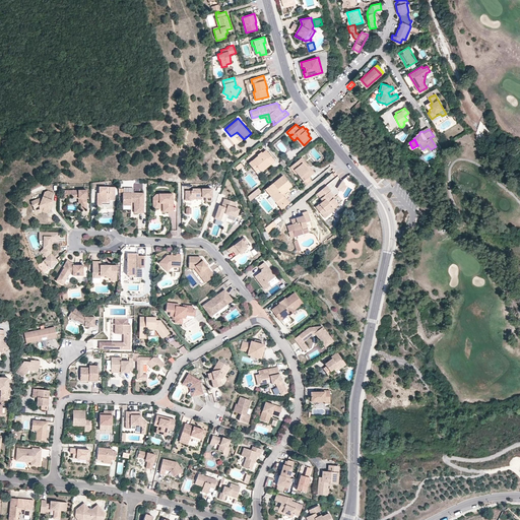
[(254,163),(251,166),(257,174),(263,170),(270,164),(271,165),(274,161),(265,150),(262,152),(261,151),(257,154),(258,155),(252,160),(254,163)]
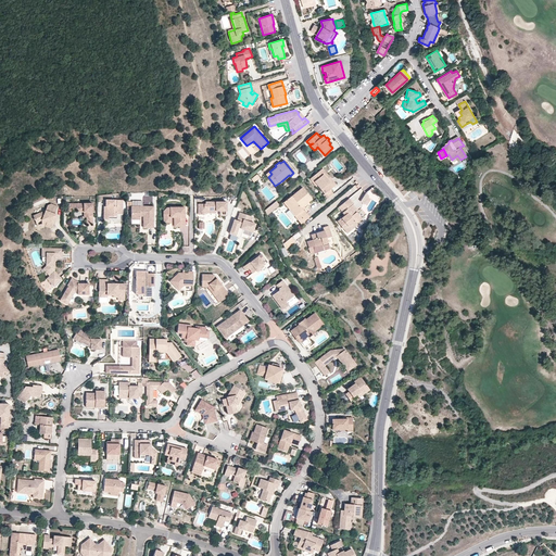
[(337,184),(323,168),(319,172),(321,175),(324,174),(333,186),(337,184)]
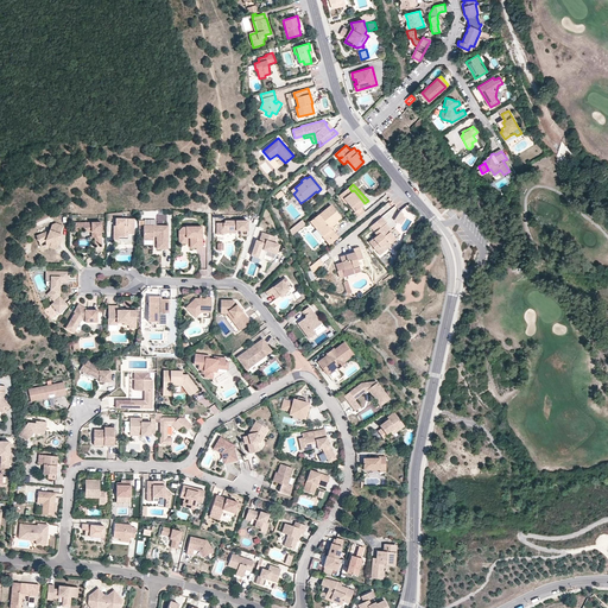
[(352,191),(349,188),(339,196),(346,203),(347,202),(354,211),(354,213),(358,217),(365,211),(361,207),(365,203),(354,190),(352,191)]
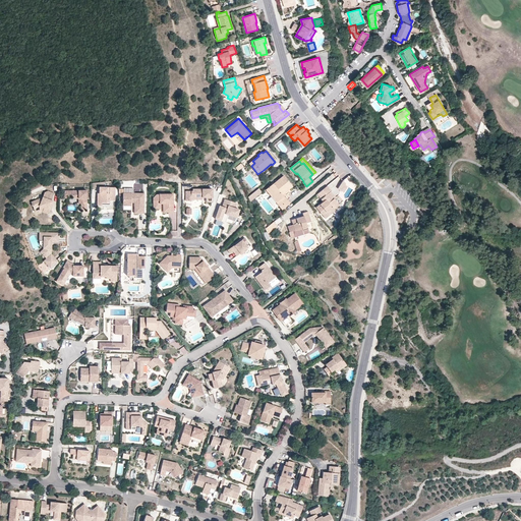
[(266,189),(276,203),(284,196),(282,194),(292,186),(283,175),(266,189)]
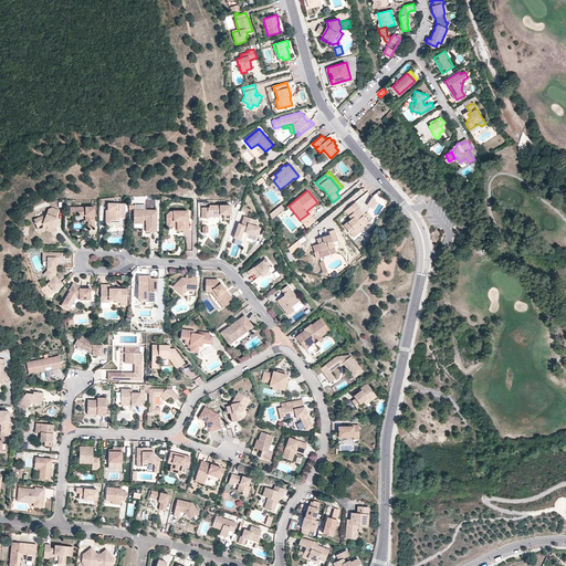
[(371,197),(366,205),(373,209),(378,201),(371,197)]
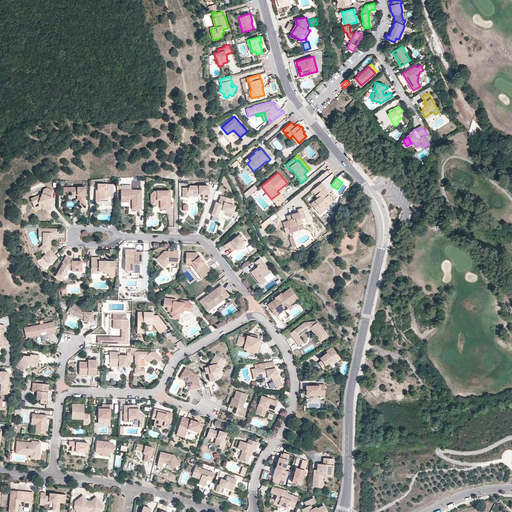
[(326,187),(321,182),(311,191),(317,198),(310,203),(317,211),(326,203),(328,206),(333,201),(328,195),(326,197),(322,191),(325,188),(326,187)]
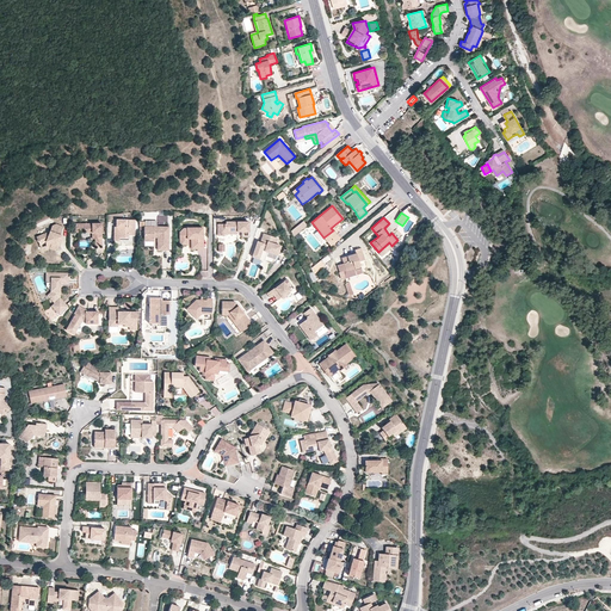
[(135,220),(116,220),(116,227),(116,230),(115,230),(113,241),(119,241),(119,239),(129,239),(129,235),(135,235),(135,220)]
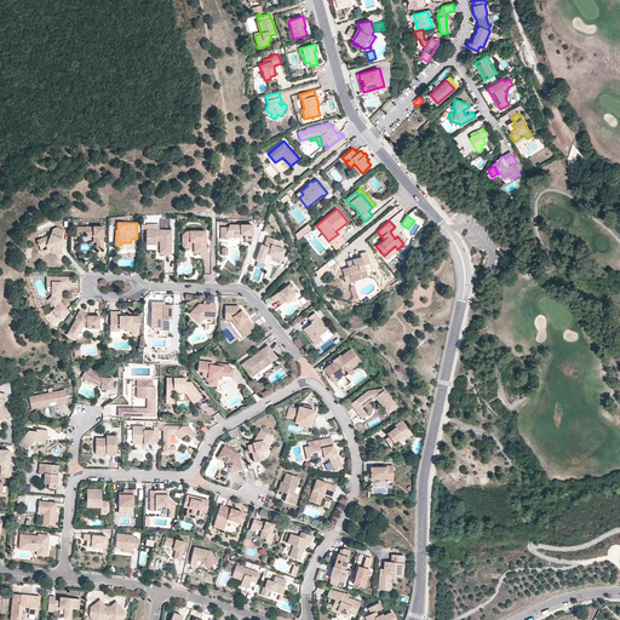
[(311,229),(308,224),(296,234),(298,239),(311,229)]
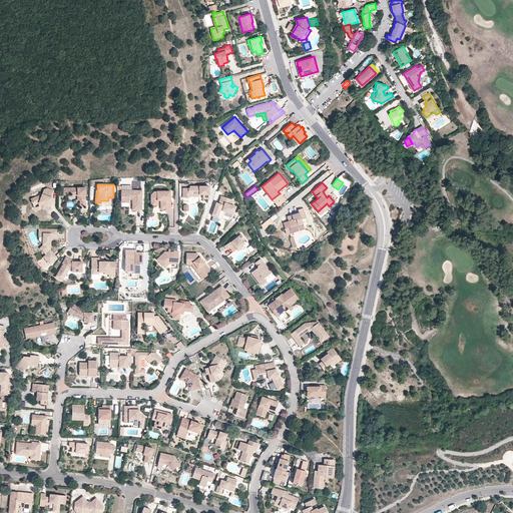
[(189,188),(182,188),(182,197),(188,197),(188,196),(188,194),(195,194),(195,192),(198,192),(199,194),(202,194),(208,194),(208,186),(189,186),(189,188)]
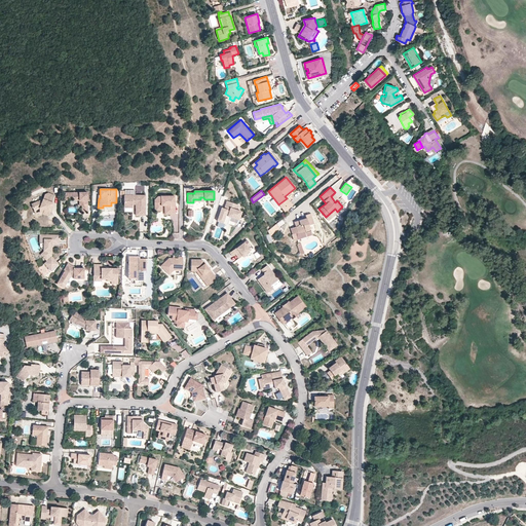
[(79,205),(82,205),(82,212),(87,212),(88,192),(66,192),(65,198),(74,198),(74,200),(80,200),(82,200),(82,203),(79,203),(79,205)]
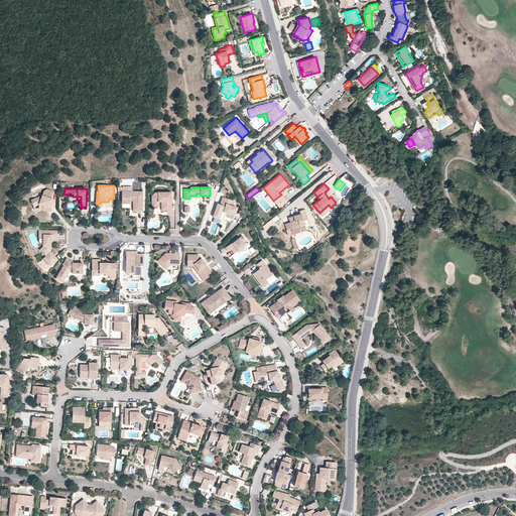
[(47,189),(44,190),(41,198),(38,197),(31,200),(33,206),(39,204),(43,206),(41,209),(41,210),(47,212),(50,203),(49,200),(53,192),(47,189)]
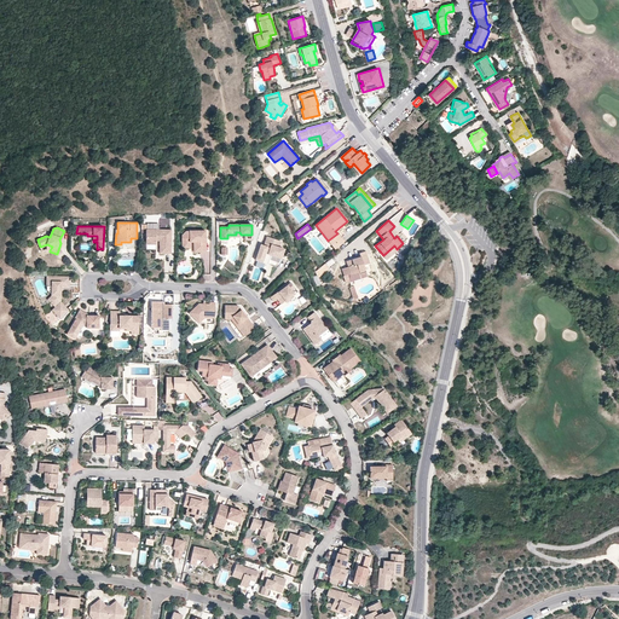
[(399,235),(393,227),(389,231),(394,238),(397,236),(399,235)]
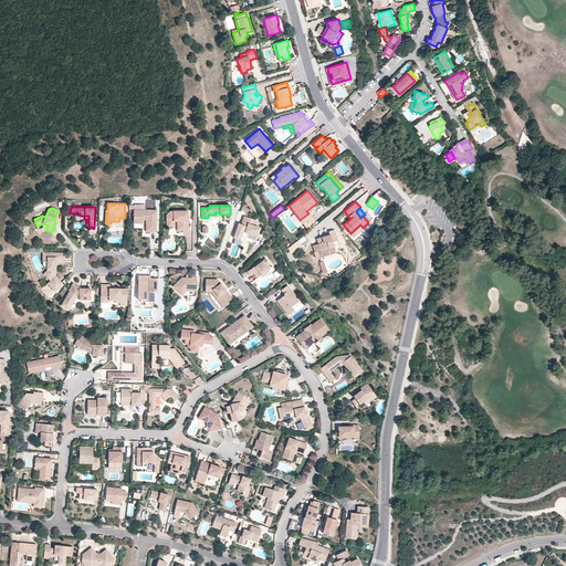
[(156,210),(134,210),(134,223),(143,223),(143,220),(143,219),(146,219),(146,228),(152,228),(152,231),(156,232),(156,210)]
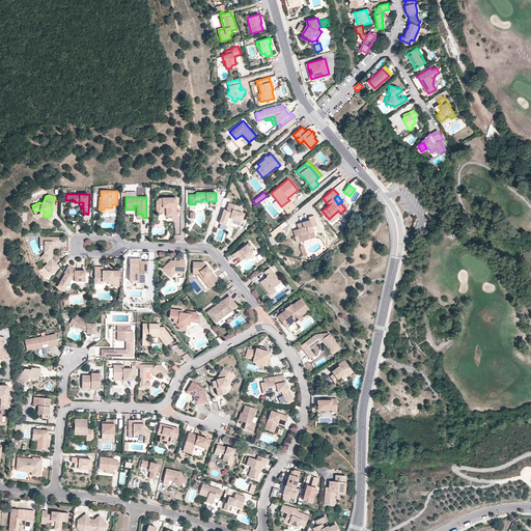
[(176,217),(176,198),(160,198),(157,202),(157,207),(164,207),(163,205),(167,205),(167,207),(167,211),(171,211),(171,217),(176,217)]
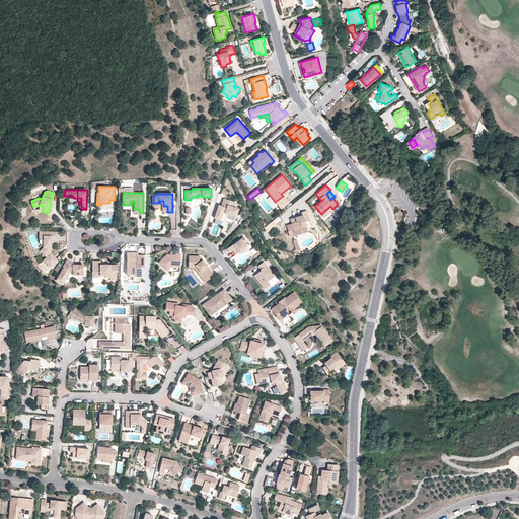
[(283,196),(275,202),(279,206),(286,199),(283,196)]
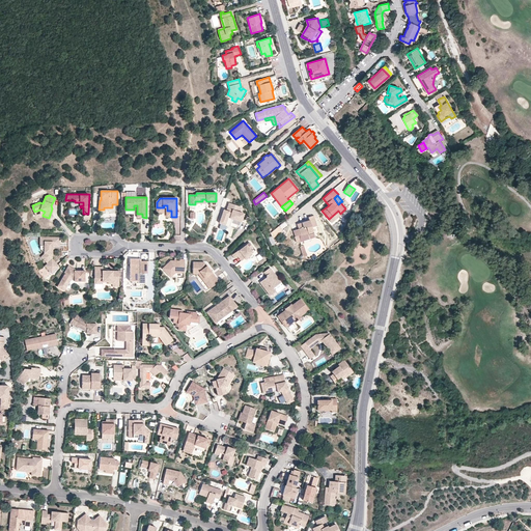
[(241,207),(228,203),(226,211),(223,210),(219,223),(229,227),(232,219),(241,222),(243,214),(239,213),(241,207)]
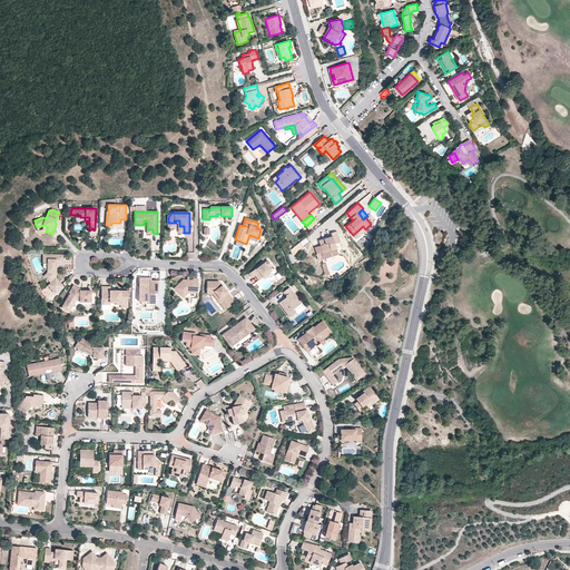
[(317,223),(314,218),(306,226),(308,229),(317,223)]
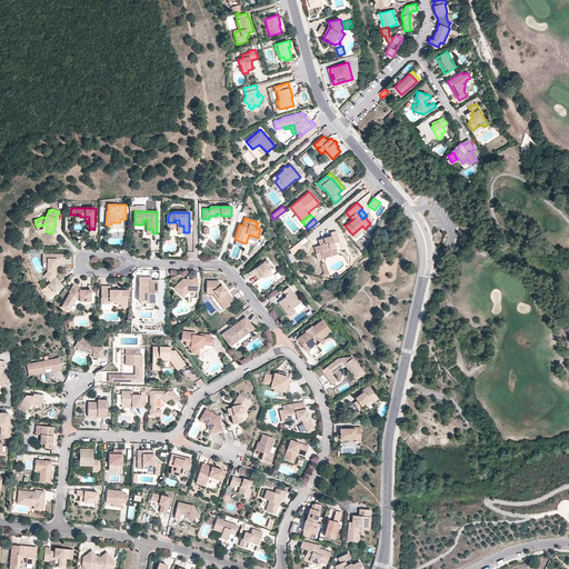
[(366,230),(365,229),(362,226),(352,235),(355,238),(366,230)]
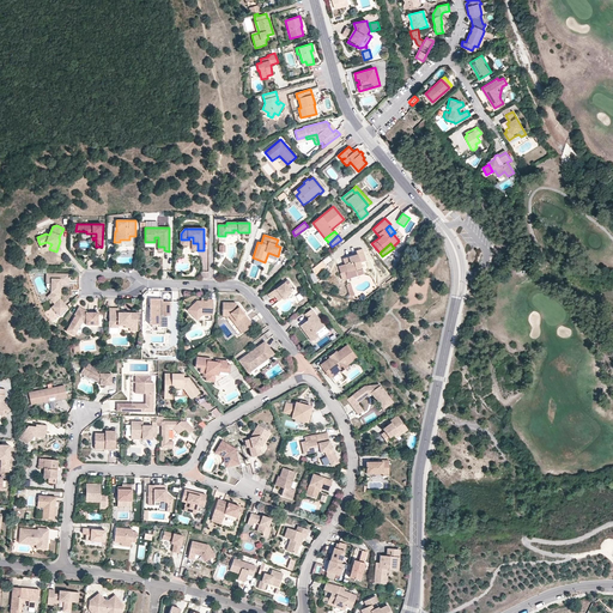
[(357,254),(343,259),(345,263),(338,266),(341,277),(345,275),(346,279),(364,273),(360,262),(366,260),(362,248),(356,250),(357,254)]
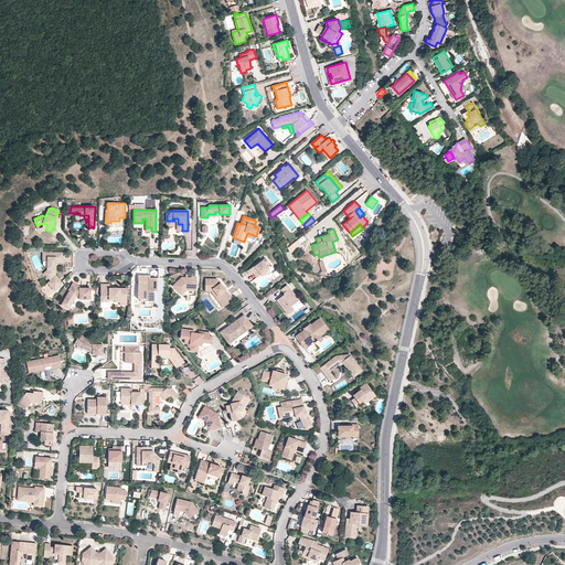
[(256,236),(247,233),(244,242),(253,244),(256,236)]
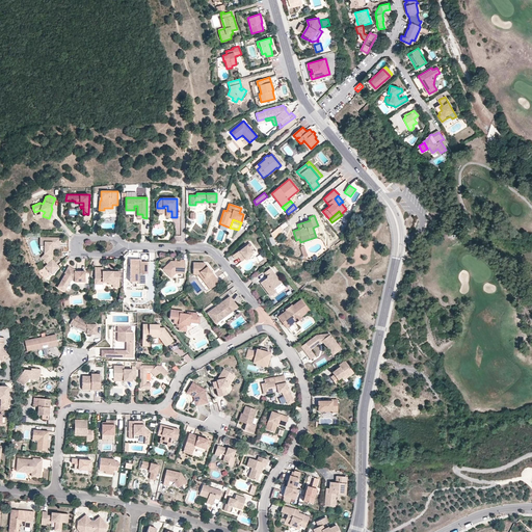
[(283,231),(280,227),(271,233),(274,238),(283,231)]
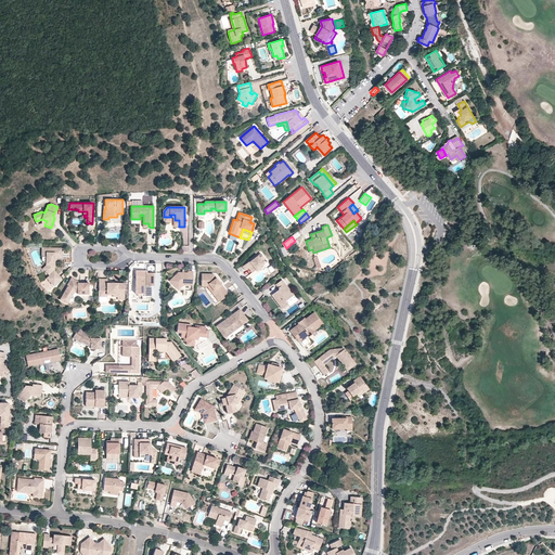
[(54,257),(54,253),(62,253),(62,248),(42,247),(42,254),(47,256),(47,265),(47,266),(43,268),(50,275),(49,275),(49,280),(53,285),(61,279),(53,270),(54,269),(54,260),(54,257)]
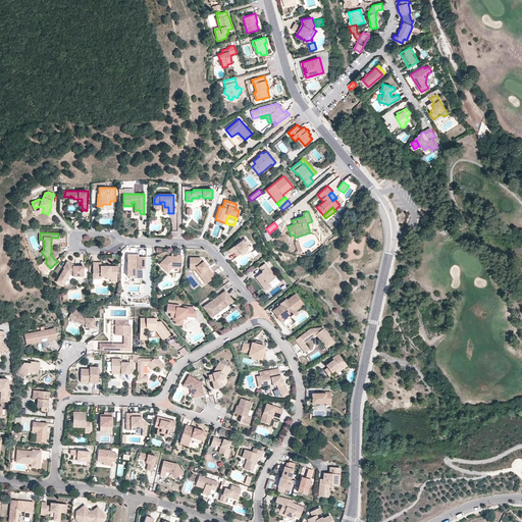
[(245,251),(248,248),(246,245),(249,243),(245,238),(235,246),(228,250),(230,254),(233,252),(238,256),(241,254),(245,251)]
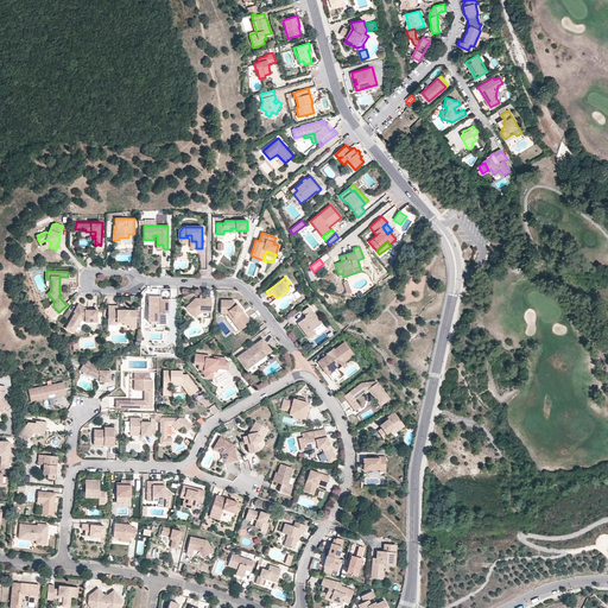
[(170,299),(160,299),(158,299),(158,296),(149,296),(149,322),(150,322),(150,324),(154,324),(154,328),(163,328),(164,324),(164,312),(165,312),(168,312),(169,305),(170,305),(170,299)]
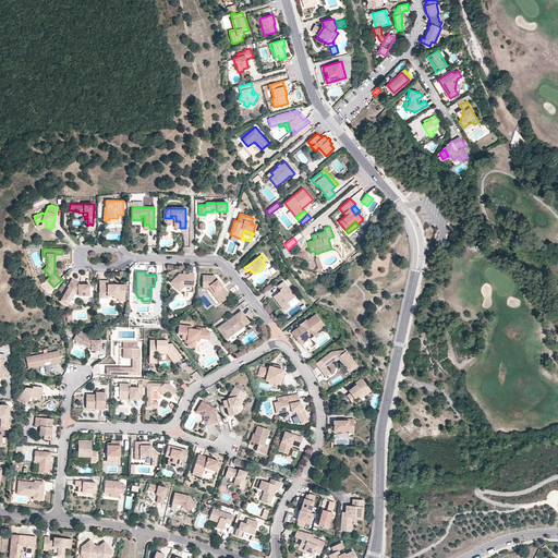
[(184,287),(194,287),(194,273),(190,273),(190,275),(180,275),(170,282),(180,292),(184,287)]
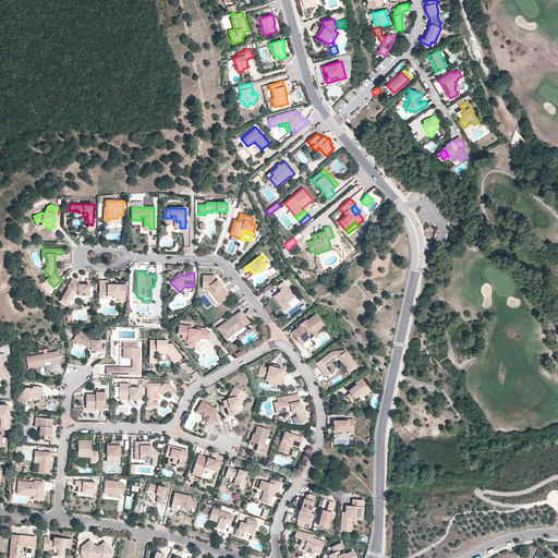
[(219,303),(230,295),(226,291),(223,293),(219,288),(222,286),(217,279),(215,280),(213,277),(209,277),(209,275),(202,275),(202,284),(209,284),(215,291),(213,293),(219,303)]
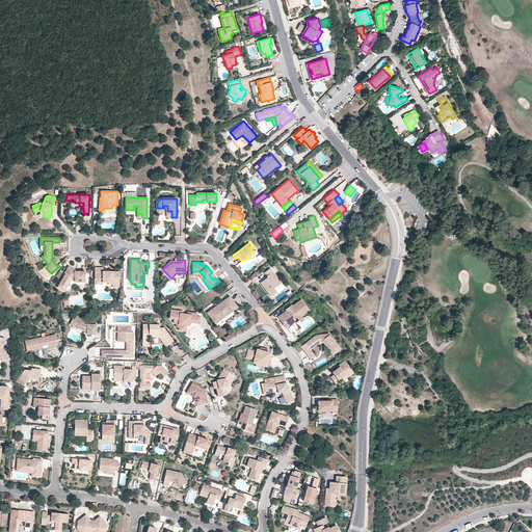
[(71,280),(72,281),(72,280),(74,280),(74,282),(85,282),(85,271),(75,271),(72,269),(72,268),(69,266),(64,273),(65,273),(59,284),(67,288),(69,284),(69,282),(70,280),(71,280)]
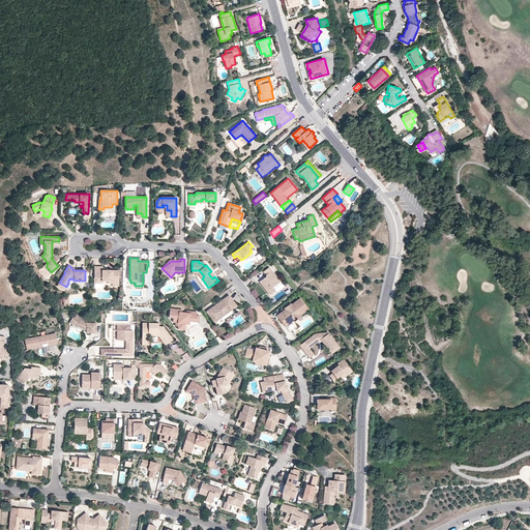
[(118,286),(119,270),(109,270),(106,270),(106,268),(102,268),(102,266),(94,266),(93,283),(101,283),(101,281),(108,282),(108,283),(112,283),(112,286),(118,286)]
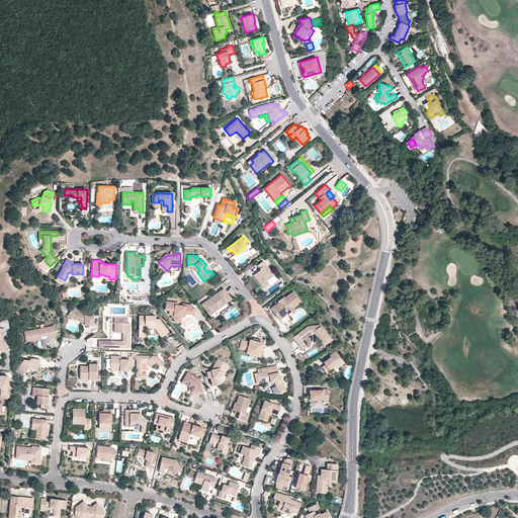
[(258,265),(260,268),(259,270),(260,271),(259,272),(258,271),(253,275),(263,288),(269,283),(267,280),(274,275),(264,260),(258,265)]
